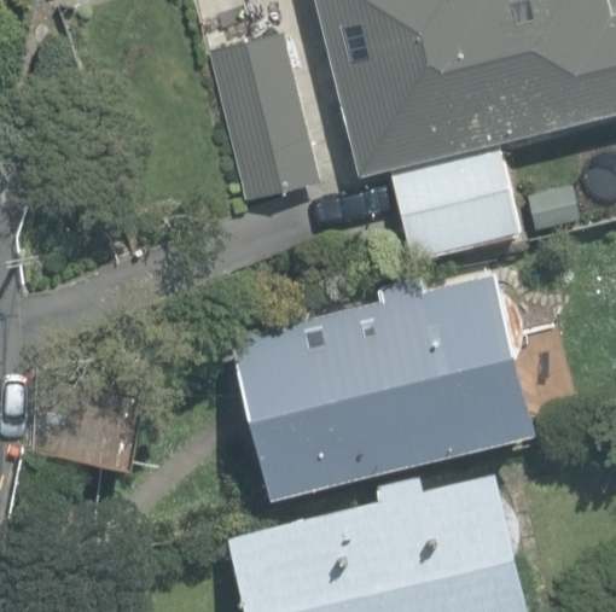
[(313,0),(358,179),(615,115),(615,12),(612,0),(313,0)]
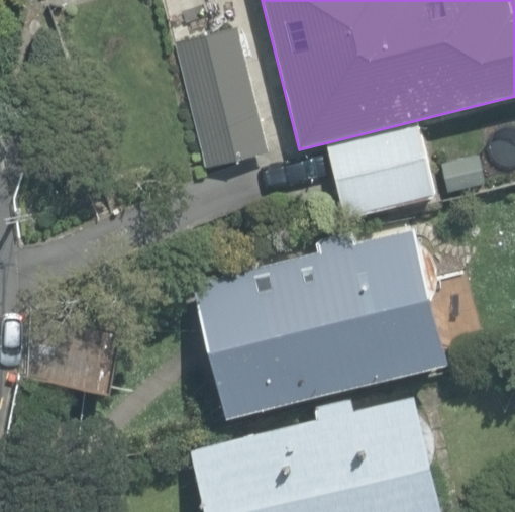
[(175,44),(205,170),(268,155),(236,29),(175,44)]
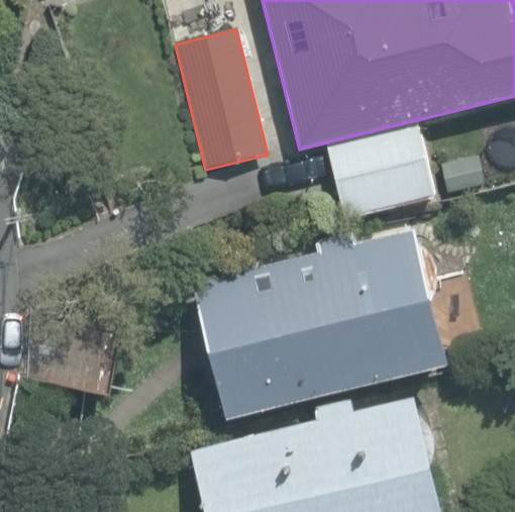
[(326,145),(344,220),(434,198),(416,123),(326,145)]
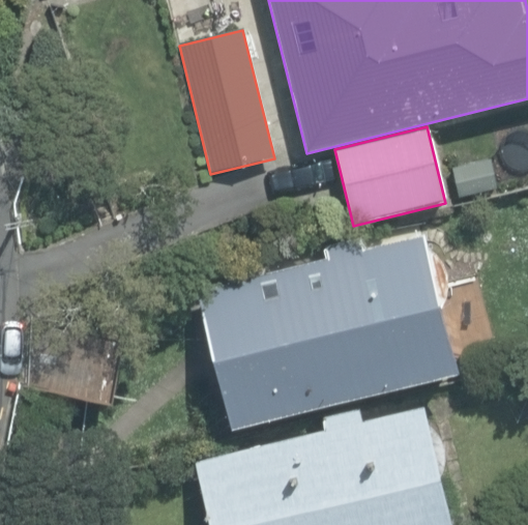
[(197,293),(232,431),(458,374),(441,309),(445,302),(448,294),(449,287),(448,279),(446,270),(443,263),(439,257),(433,252),(427,248),(423,236),(363,252),(361,239),(322,250),(325,261),(197,293)]
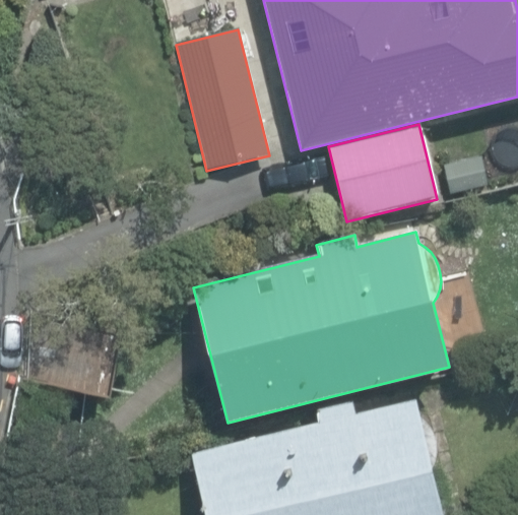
[(192,454),(207,514),(445,514),(432,464),(436,454),(436,442),(433,433),(428,424),(421,419),(415,398),(353,413),(350,402),(315,410),(318,422),(192,454)]
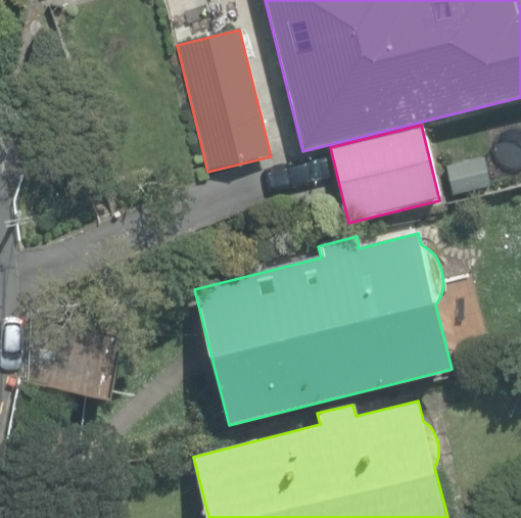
All buildings are outlined.
